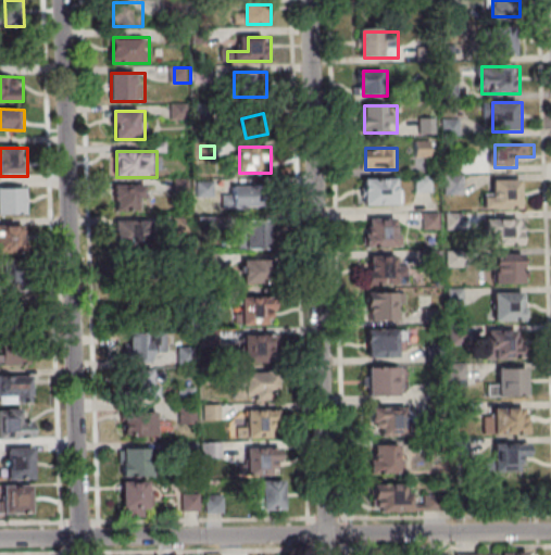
[(450,178),(450,194),(465,194),(465,178),(450,178)]
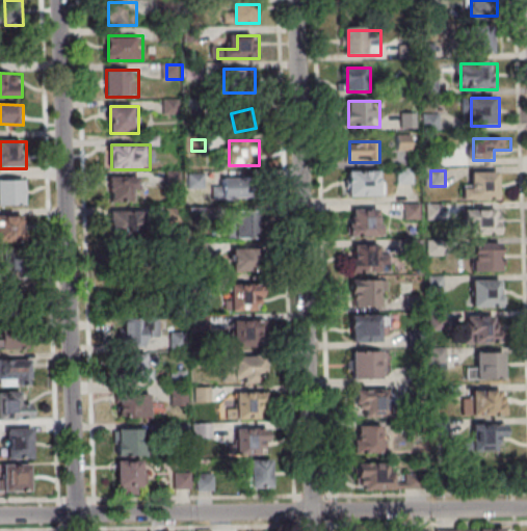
[(385,171),(350,171),(350,196),(385,196),(385,171)]
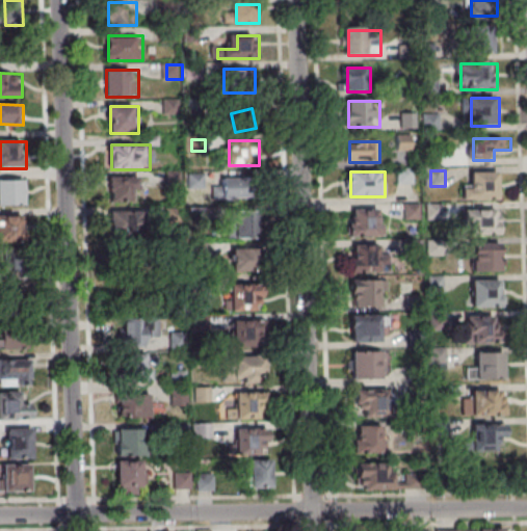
[(466,201),(502,201),(502,173),(475,173),(475,186),(466,186),(466,201)]
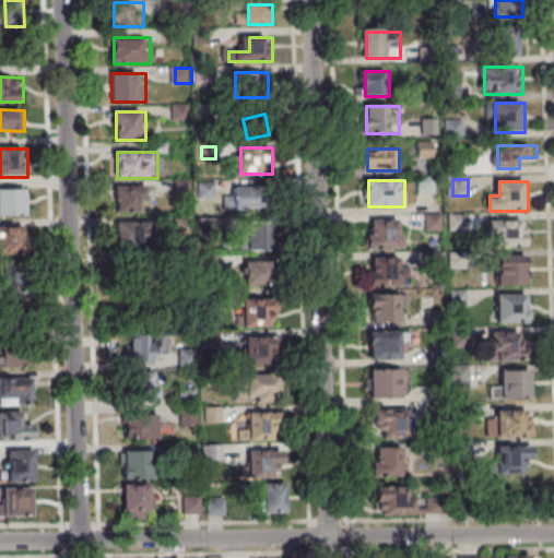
[(150,187),(119,187),(119,212),(150,212),(150,187)]
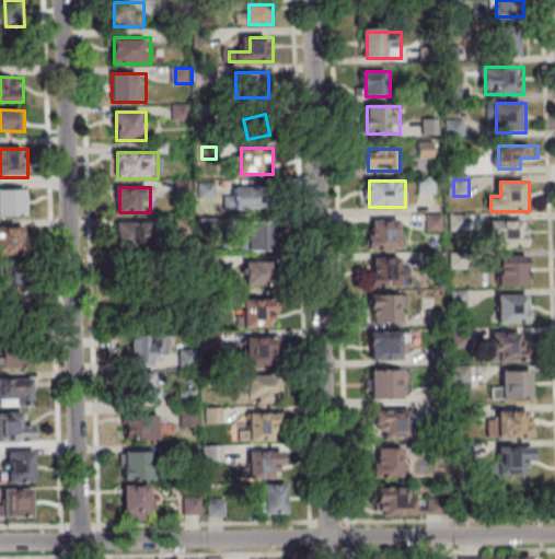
[(276,209),(276,187),(238,187),(238,209),(276,209)]
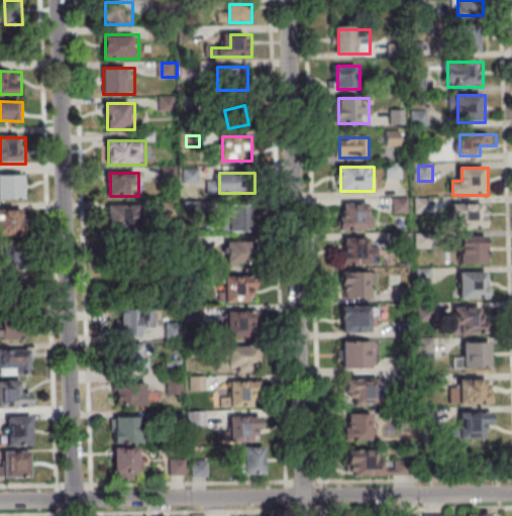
[(0,200),(26,200),(26,175),(0,175),(0,200)]
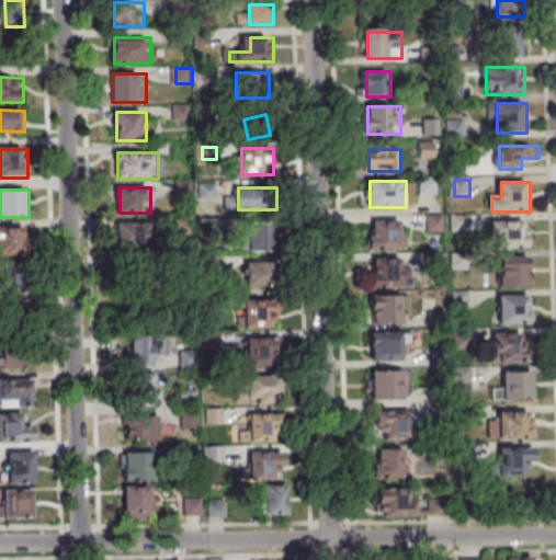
[(373,223),(373,250),(404,250),(404,223),(373,223)]
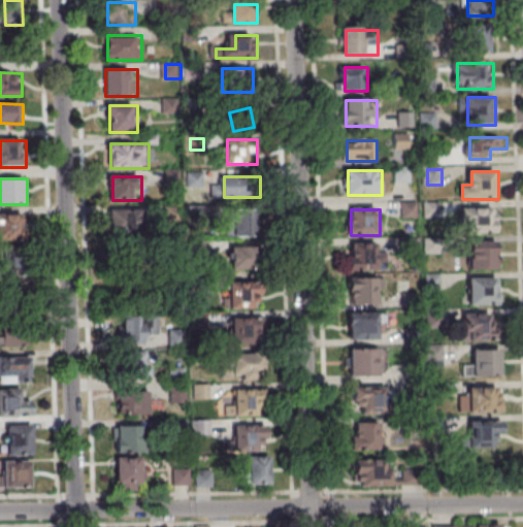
[(500,233),(500,209),(466,209),(466,233),(500,233)]
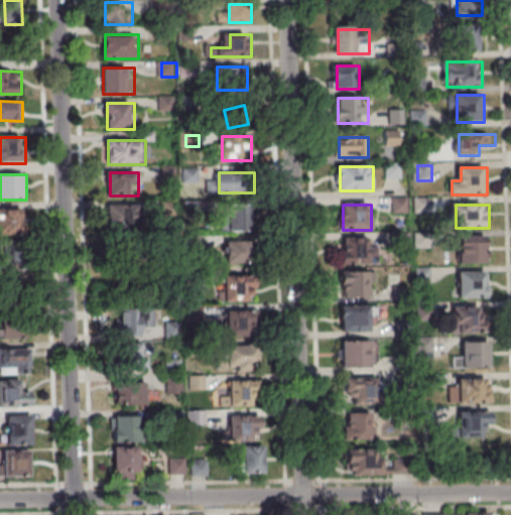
[(254,206),(227,206),(227,232),(254,232),(254,206)]
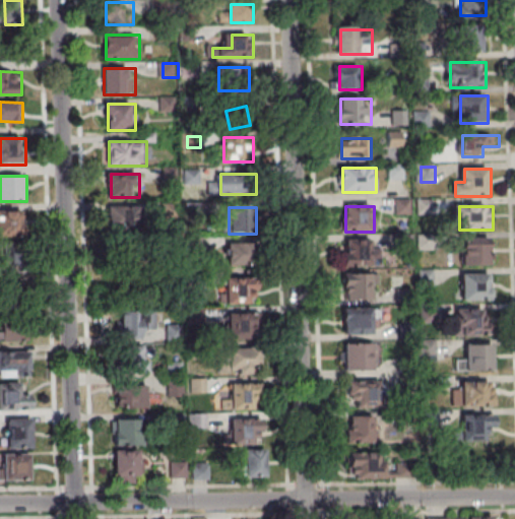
[(111,208),(111,233),(142,233),(142,208),(111,208)]
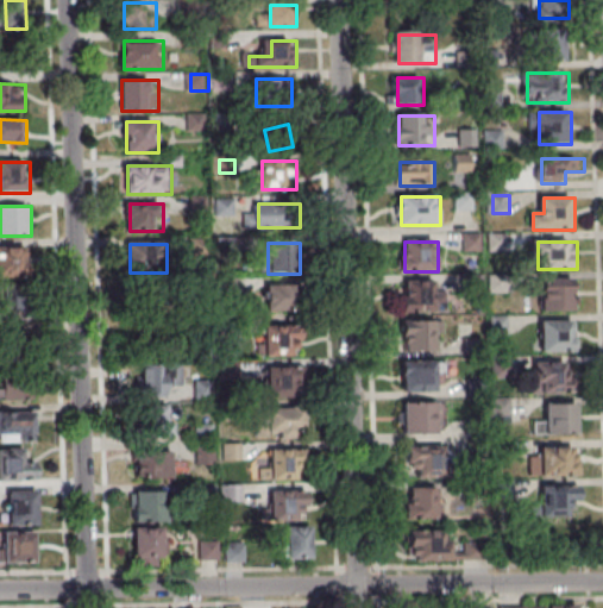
[(0,248),(0,280),(30,280),(30,248),(0,248)]
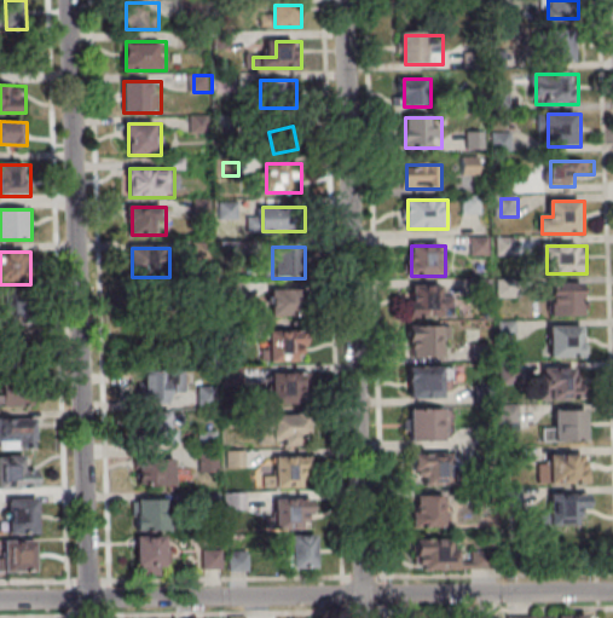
[(554,316),(588,316),(588,284),(554,284),(554,316)]
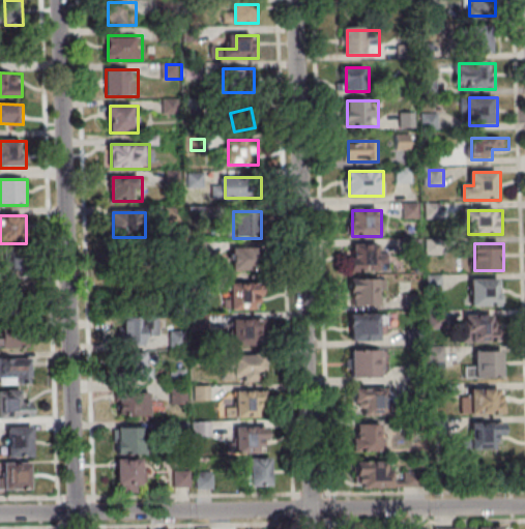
[(233,271),(262,271),(262,248),(233,248),(233,271)]
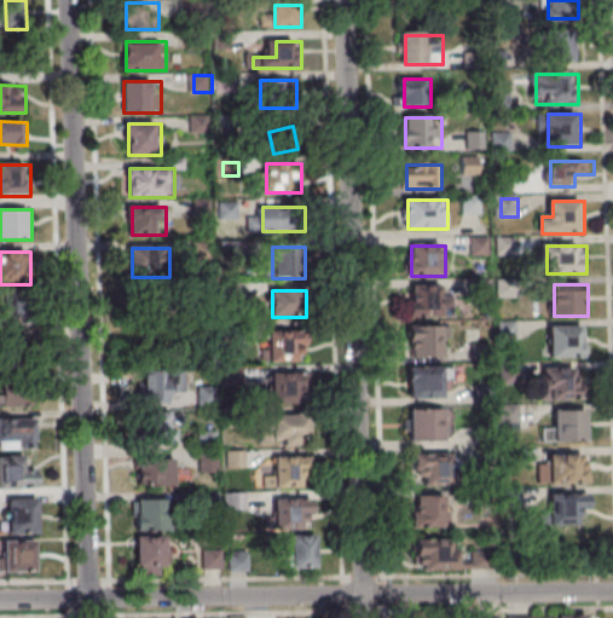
[(412,290),(412,317),(445,317),(445,290),(412,290)]
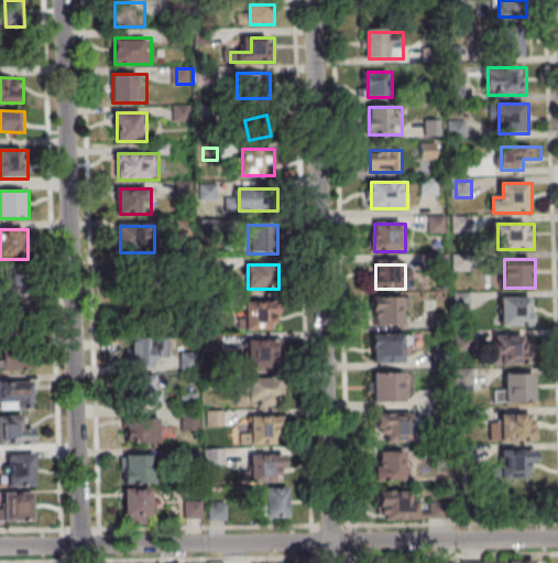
[(30,296),(30,271),(3,271),(3,296),(30,296)]
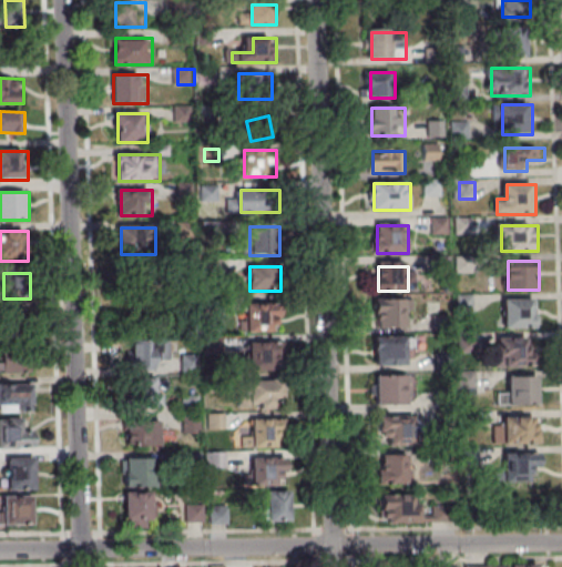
[(186,309),(185,280),(140,281),(141,311),(186,309)]
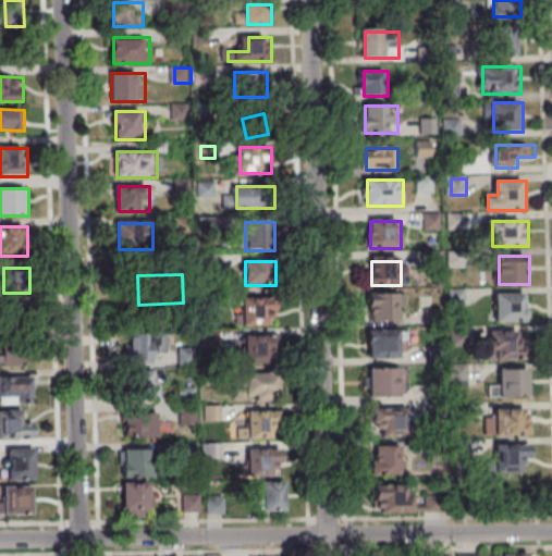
[(403,294),(371,294),(371,322),(403,322),(403,294)]
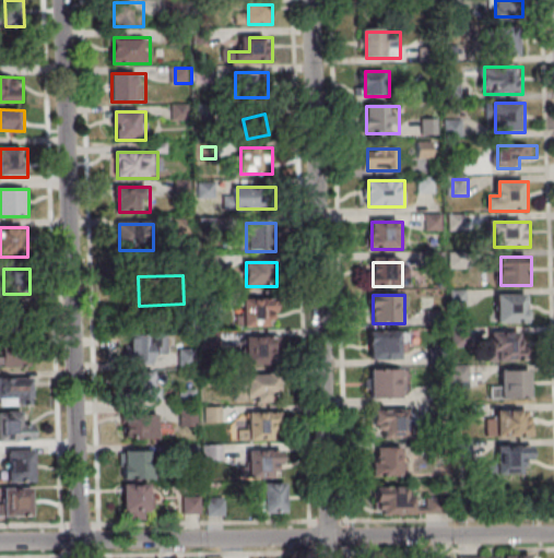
[(531,295),(501,295),(501,322),(531,322),(531,295)]
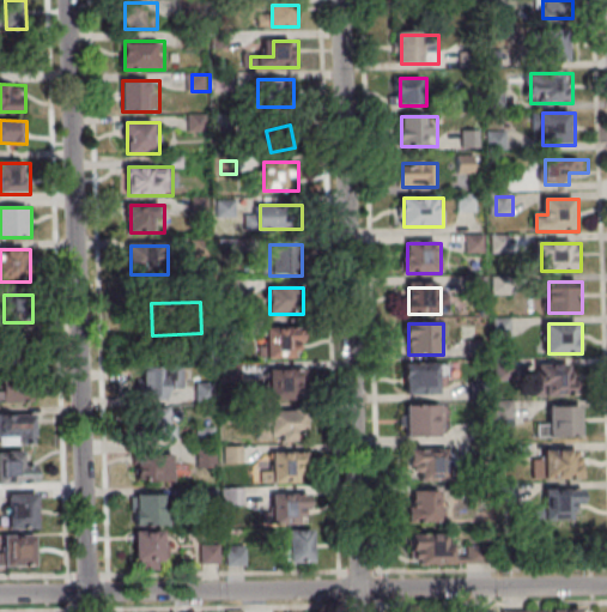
[(18,331),(1,345),(18,363),(34,349),(18,331)]
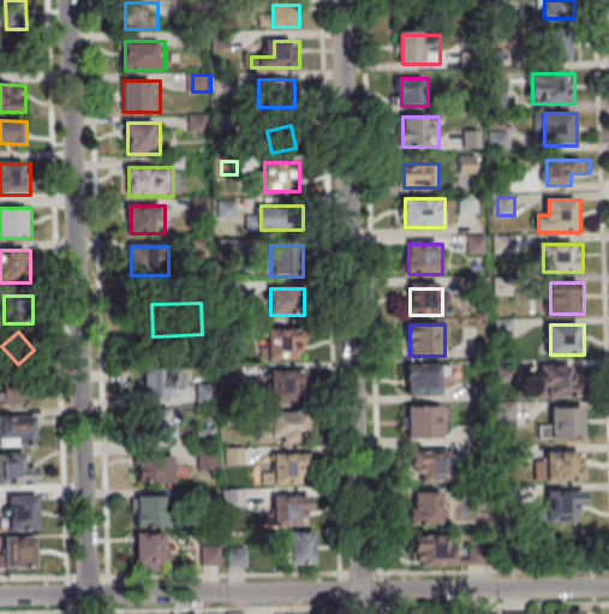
[(270,333),(270,361),(305,361),(305,333),(270,333)]
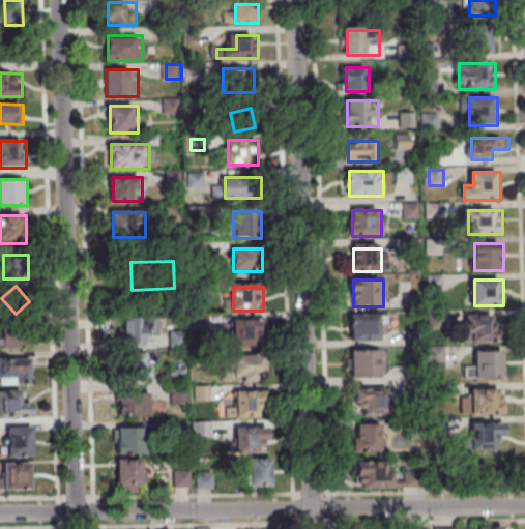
[(381,341),(381,315),(353,315),(353,341),(381,341)]
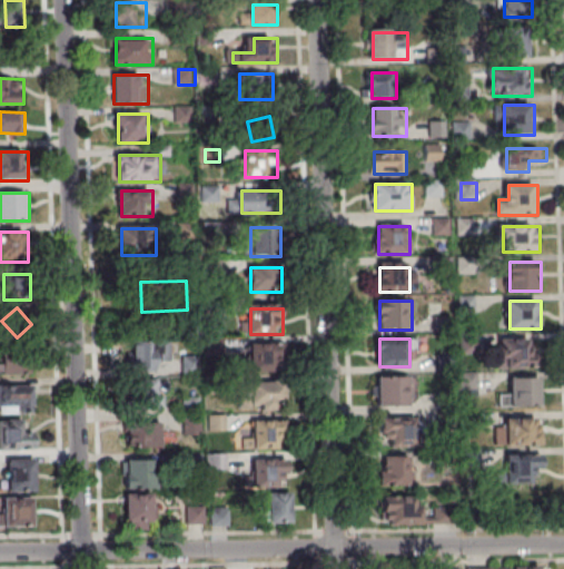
[(503,368),(534,368),(534,340),(503,340),(503,368)]
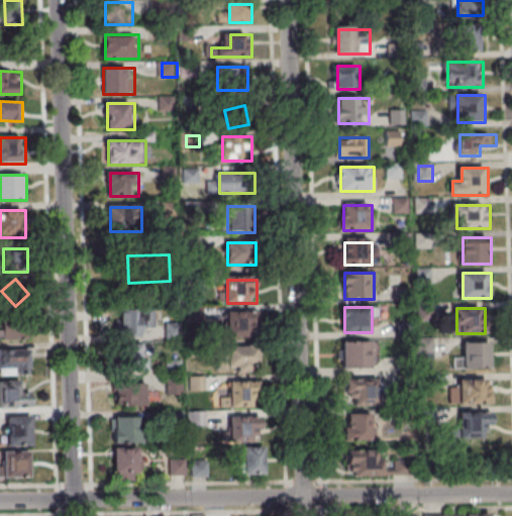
[(146,337),(146,327),(160,327),(160,310),(122,310),(122,337),(146,337)]
